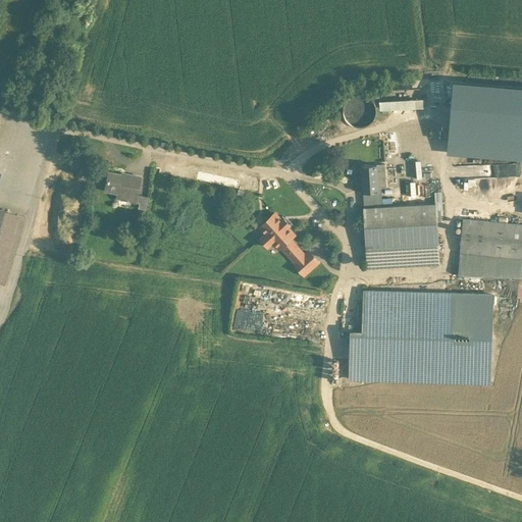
[(521,84),(454,80),(449,152),(521,157),(521,84)]
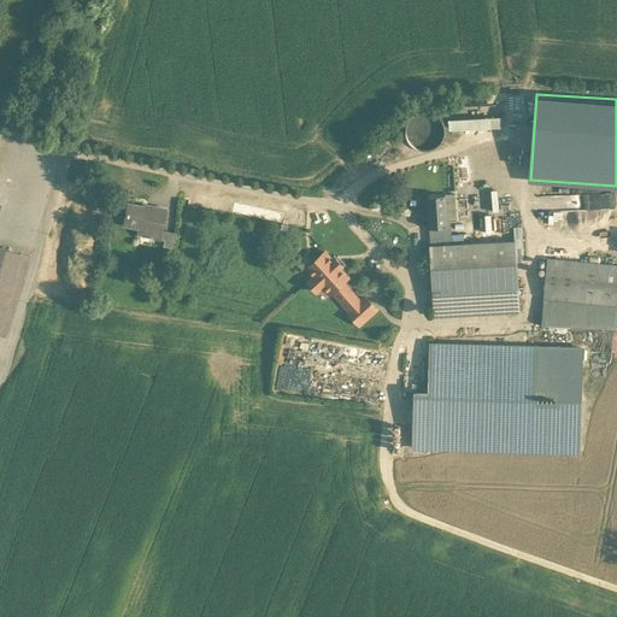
[(500,118),(448,121),(448,133),(500,130),(500,118)]
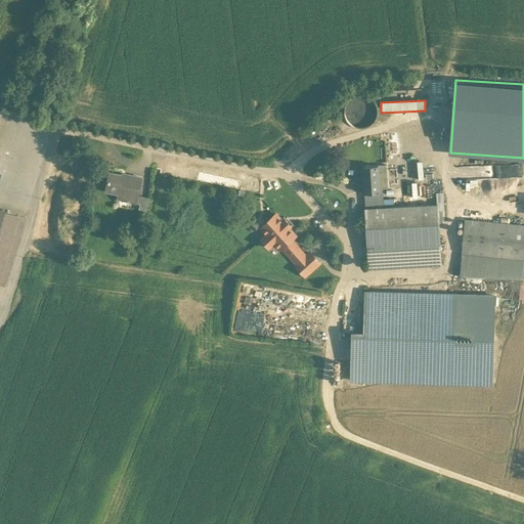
[(522,164),(500,164),(500,167),(497,167),(497,175),(521,175),(522,164)]
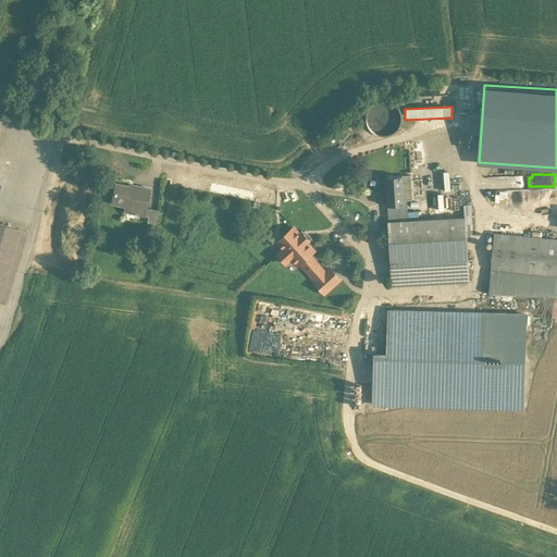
[(411,176),(385,177),(386,207),(405,206),(405,202),(407,202),(412,201),(411,176)]
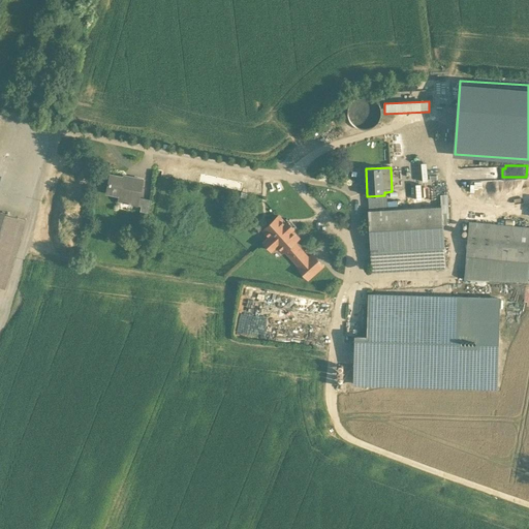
[(143,180),(124,176),(123,178),(111,175),(106,193),(120,195),(119,198),(129,200),(128,205),(130,206),(131,205),(137,206),(143,180)]
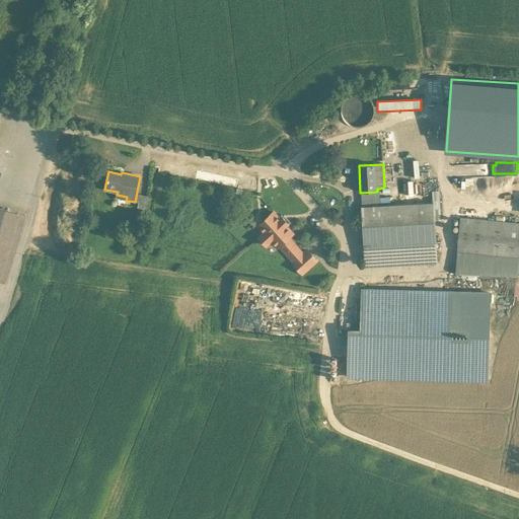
[(377,192),(360,193),(361,209),(380,207),(379,189),(377,189),(377,192)]
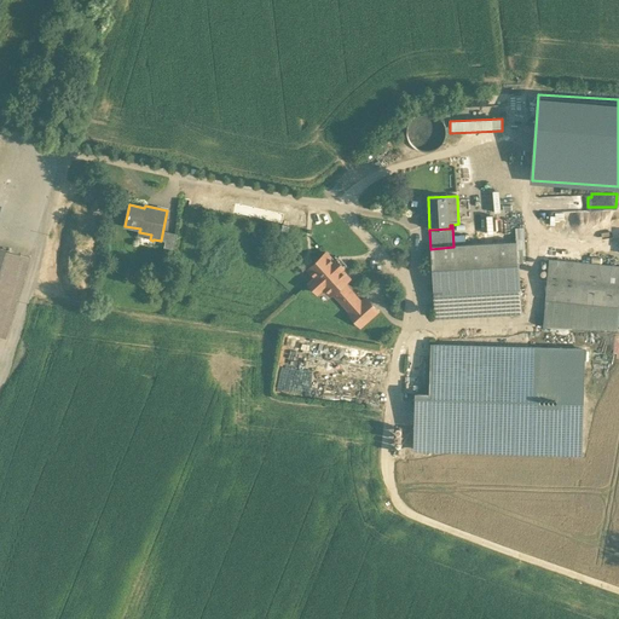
[(177,235),(167,232),(165,247),(174,249),(177,235)]
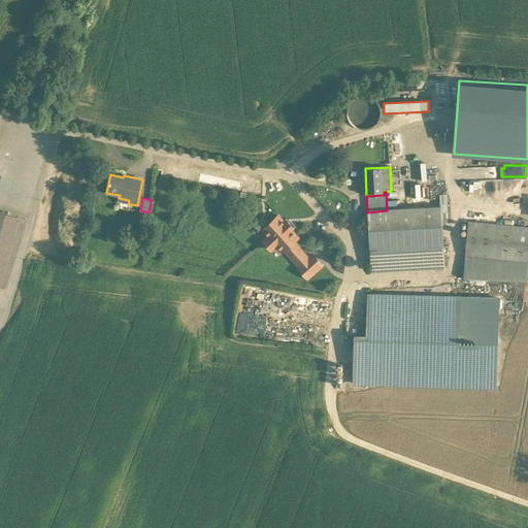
[(387,210),(367,212),(371,274),(446,269),(441,207),(387,210)]
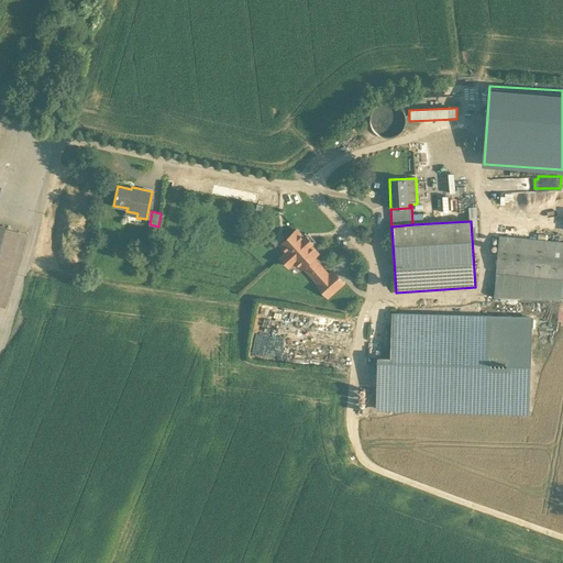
[(0,225),(0,293),(19,231),(0,225)]
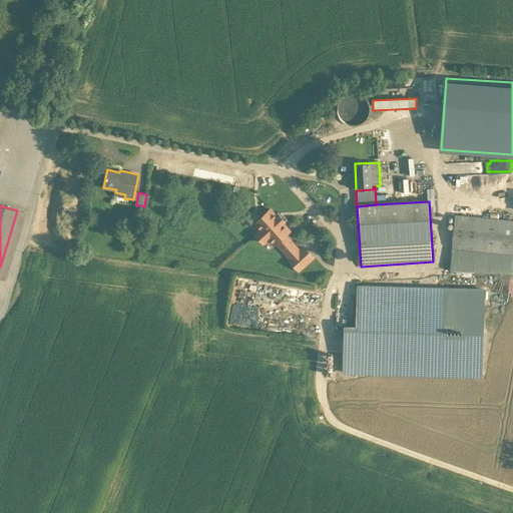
[(277,216),(270,209),(254,222),(261,229),(255,234),(264,242),(269,237),(275,244),(277,242),(286,252),(287,252),(292,258),(300,250),(285,234),(290,230),(283,223),(285,221),(279,214),(277,216)]
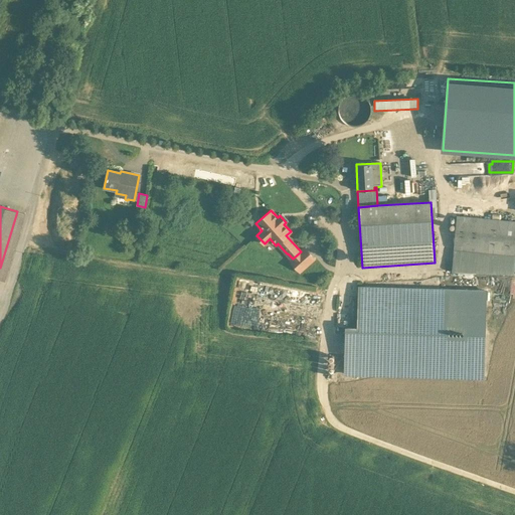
[(514,219),(457,215),(453,273),(514,277),(514,260),(514,219)]
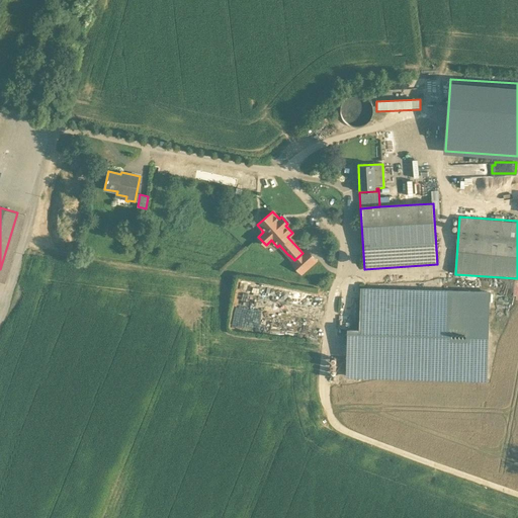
[(294,260),(292,262),(301,273),(316,260),(307,250),(303,253),(294,260)]
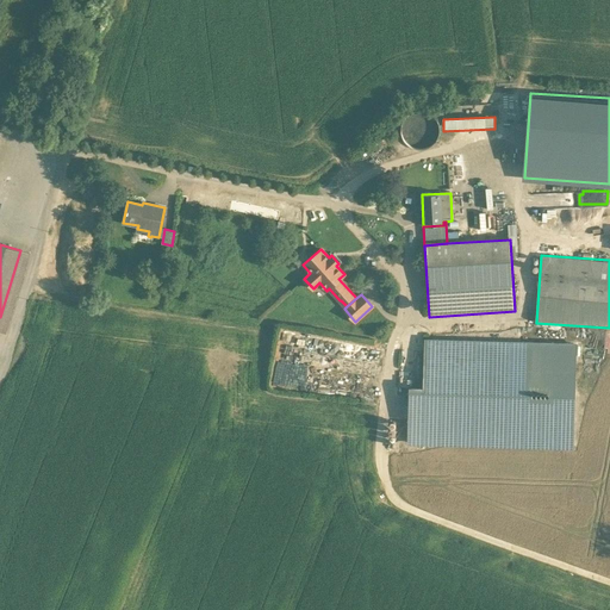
[(580,343),(428,338),(425,396),(412,396),(411,446),(577,452),(580,343)]
